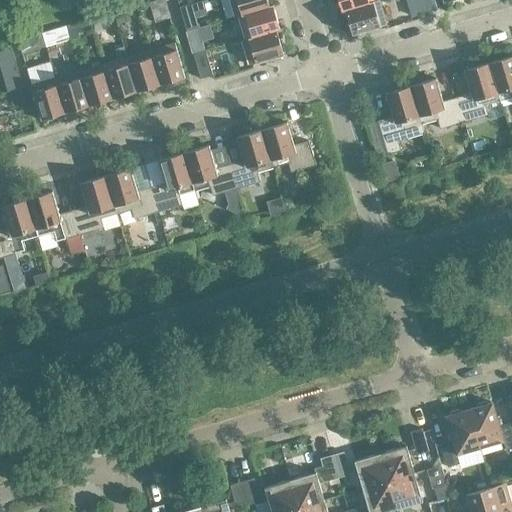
[(156,0),(149,2),(155,22),(167,18),(161,0),(156,0)]
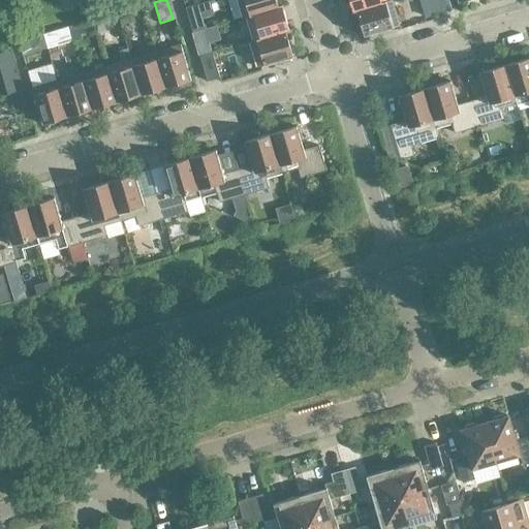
[(278,7),(278,6),(276,0),(238,0),(243,19),(247,18),(247,17),(278,7)]
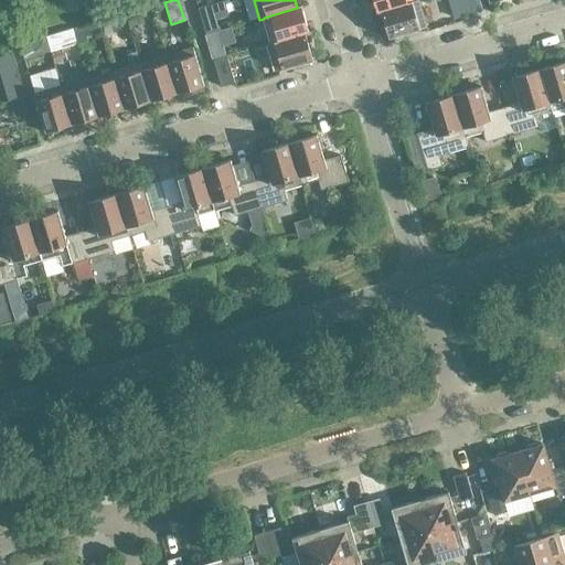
[(372,0),(377,13),(381,12),(414,2),(414,1),(413,0),(372,0)]
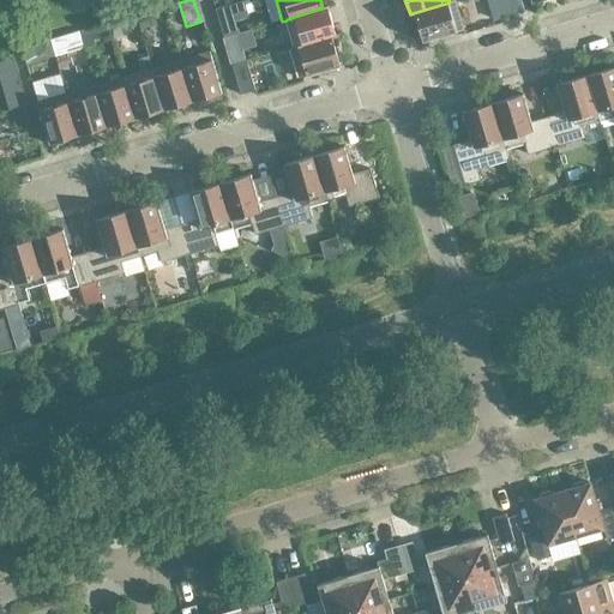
[(455,0),(450,1),(450,2),(414,13),(422,42),(463,30),(455,0)]
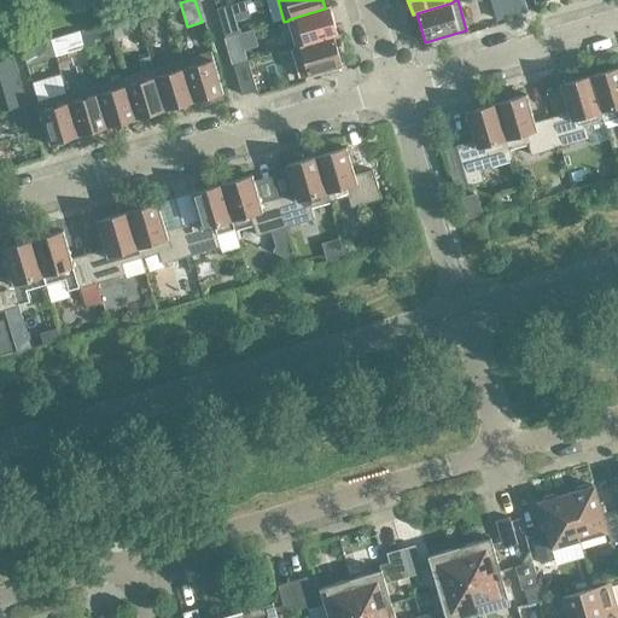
[(528,11),(524,0),(508,0),(513,16),(528,11)]
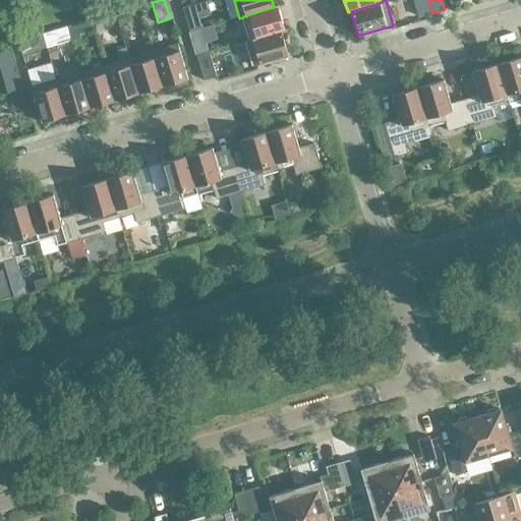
[(193,4),(183,7),(187,21),(197,17),(193,4)]
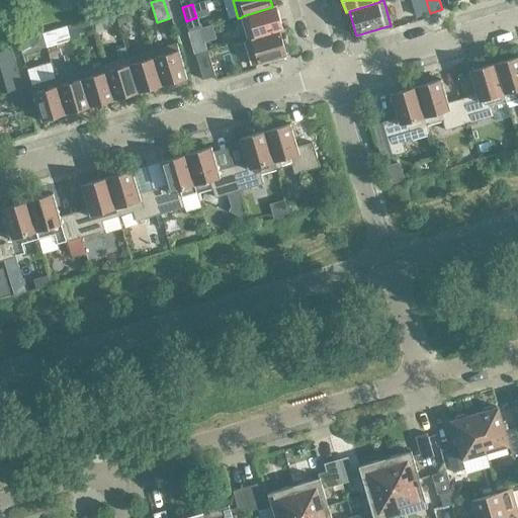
[(276,5),(272,6),(272,7),(242,16),(242,17),(249,39),(249,40),(279,31),(280,31),(283,30),(276,5)]
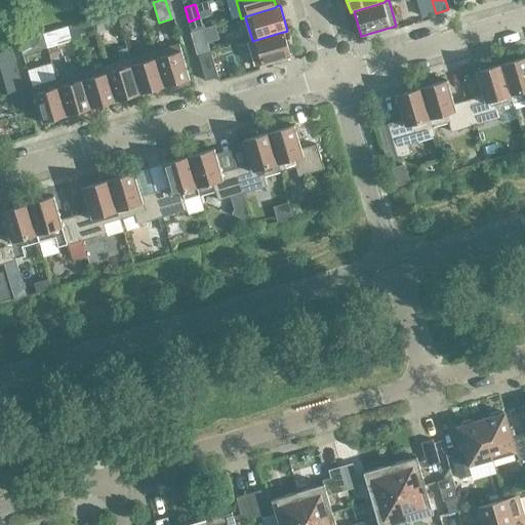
[(117,13),(120,25),(134,22),(130,9),(117,13)]
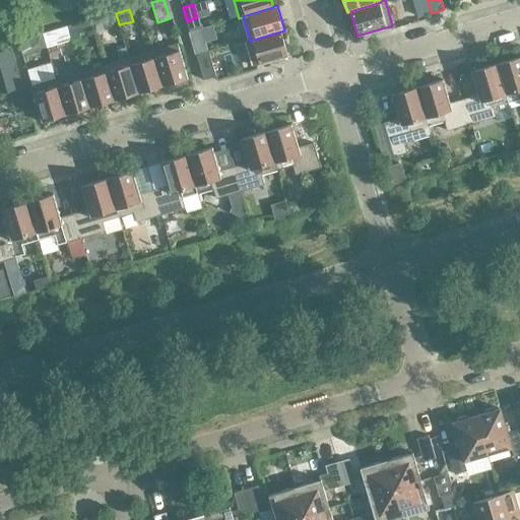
[(91,21),(94,33),(105,29),(102,18),(91,21)]
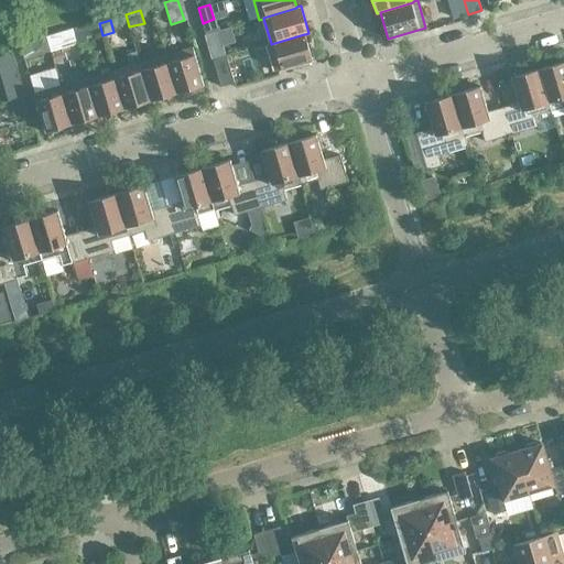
[(73,30),(77,44),(87,41),(83,26),(73,30)]
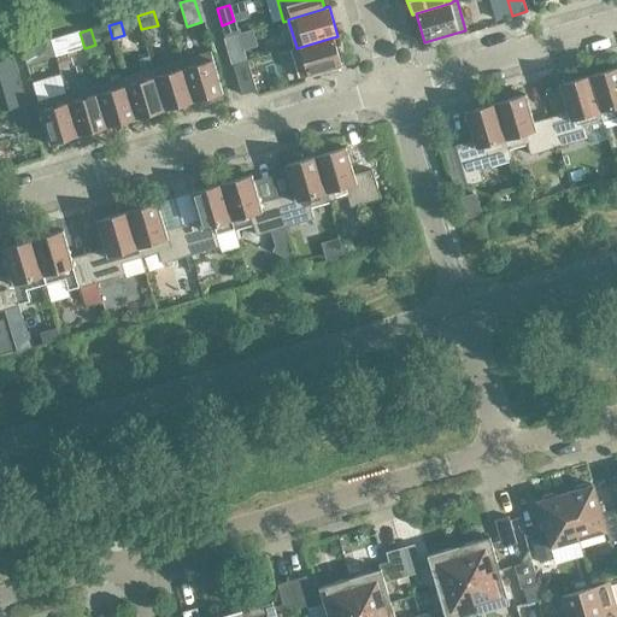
[(84,48),(80,33),(51,41),(56,57),(84,48)]
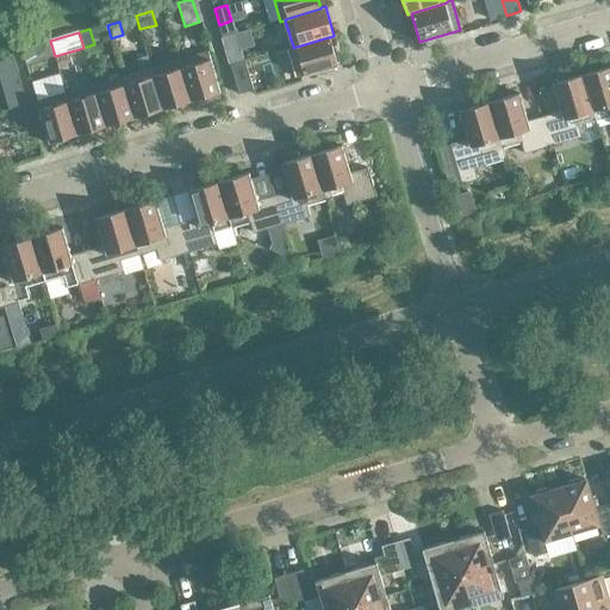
[(223,38),(228,55),(241,50),(236,33),(223,38)]
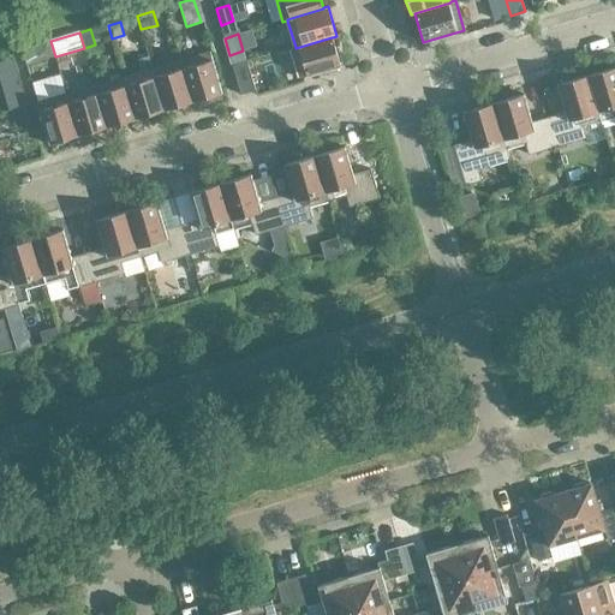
[(341,66),(333,37),(332,37),(296,48),(296,47),(291,48),(299,78),(341,66)]
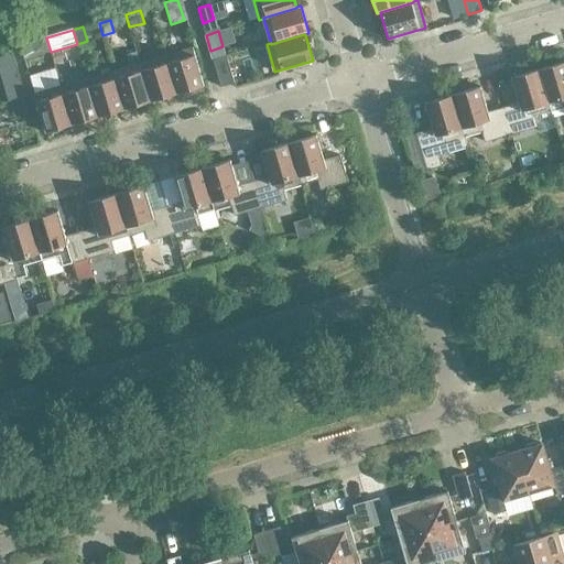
[(51,52),(46,38),(19,45),(23,60),(51,52)]
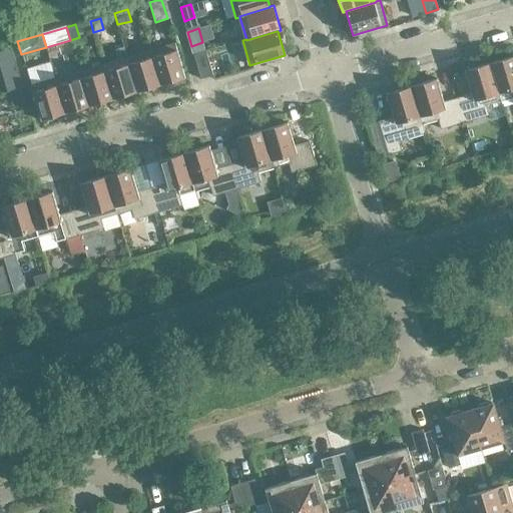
[(174,44),(150,51),(160,85),(185,78),(175,43),(174,44)]
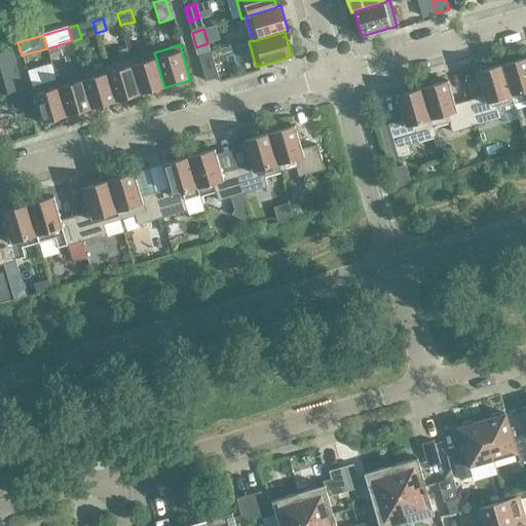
[(120,63),(106,67),(116,102),(141,95),(130,60),(129,60),(126,48),(117,51),(120,63)]
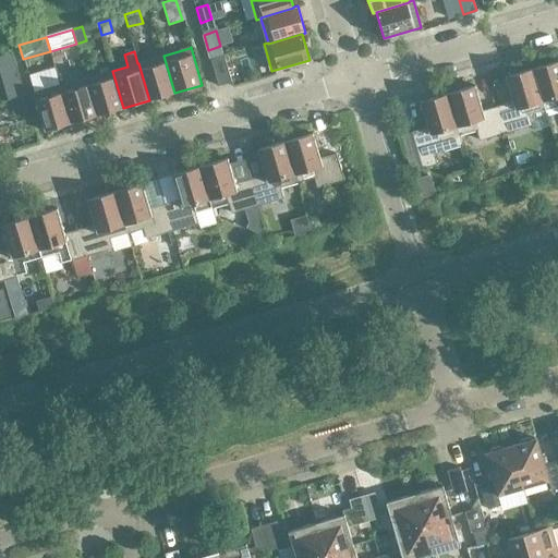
[(149,100),(174,93),(164,56),(138,63),(149,100)]
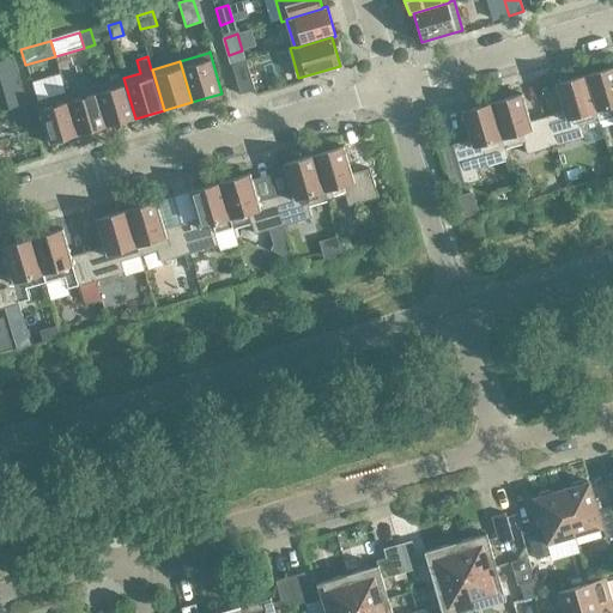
[(246,61),(231,65),(240,95),(255,90),(246,61)]
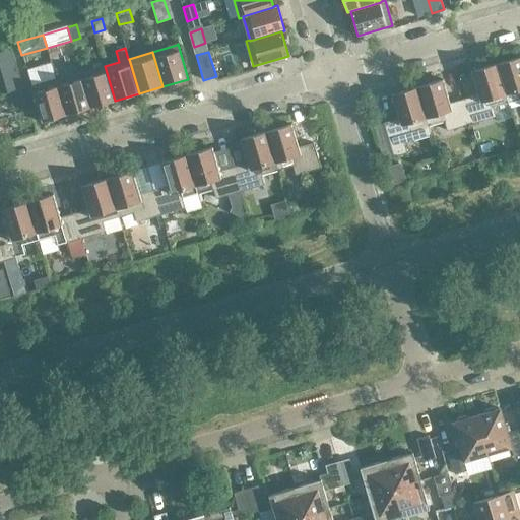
[(519,57),(497,64),(508,103),(519,99),(519,57)]
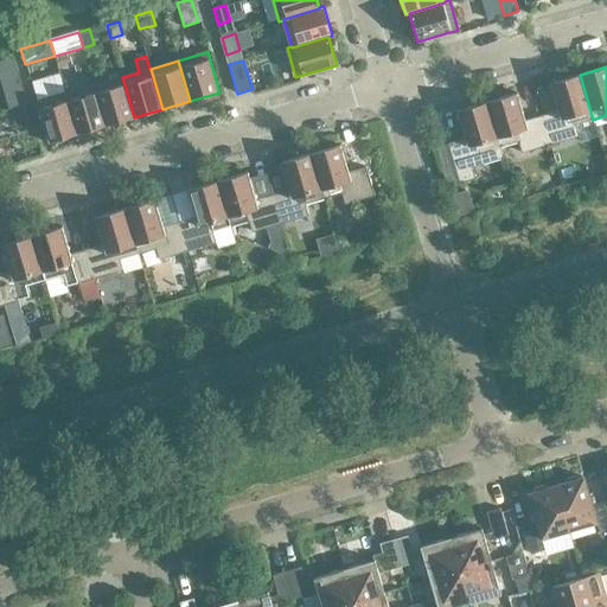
[(541,116),(550,145),(579,136),(575,126),(593,120),(580,75),(549,83),(557,110),(541,116)]
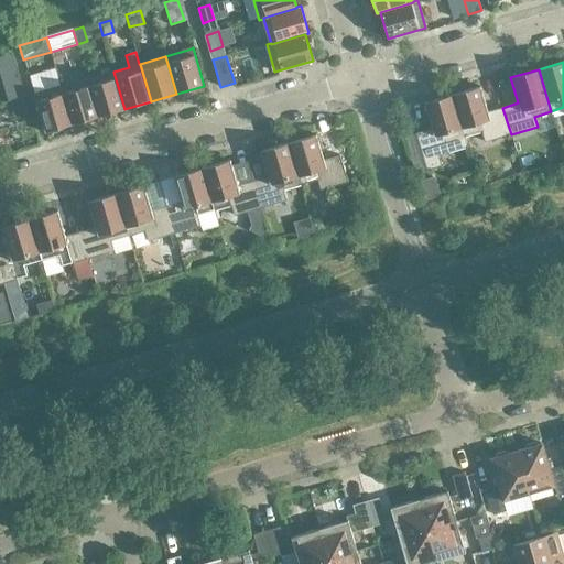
[(98,117),(125,109),(114,72),(87,79),(98,117)]
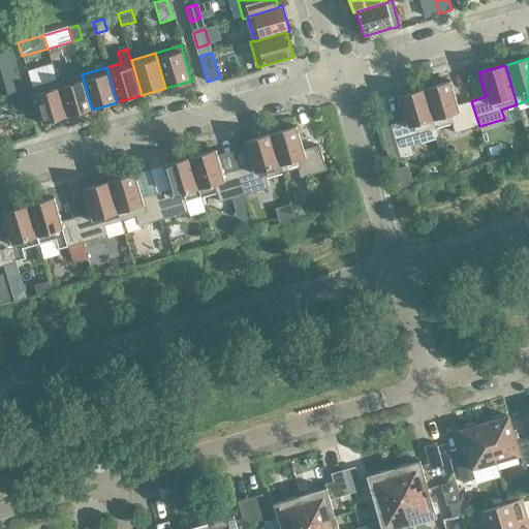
[(67,117),(92,110),(82,74),(57,82),(67,117)]
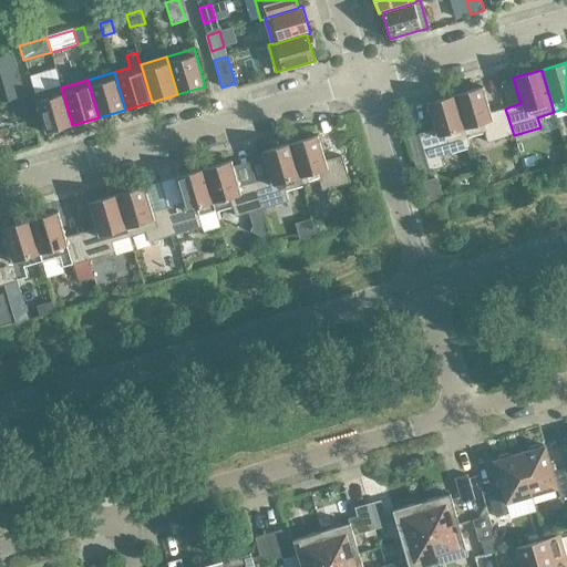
[(72,125),(61,88),(35,95),(34,95),(45,133),(72,125)]
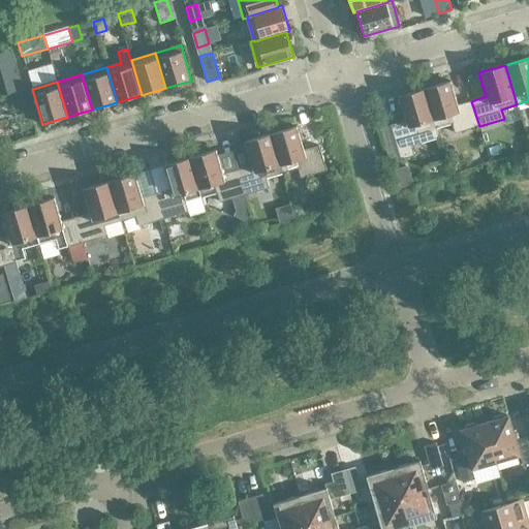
[(424,89),(436,128),(452,124),(455,133),(479,126),(471,101),(457,105),(450,82),(424,89)]
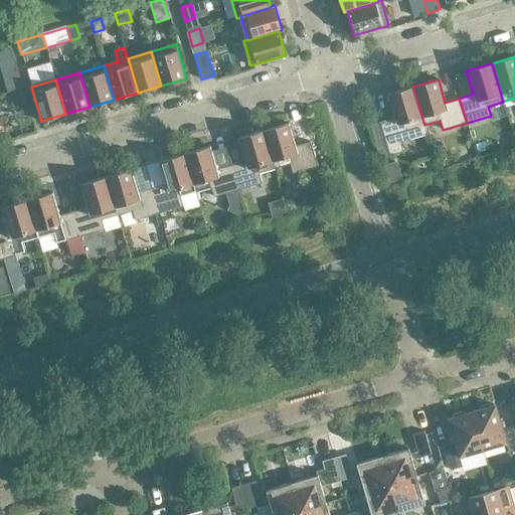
[(424,125),(412,87),(387,94),(394,118),(379,122),(389,156),(402,152),(400,143),(426,135),(424,125)]
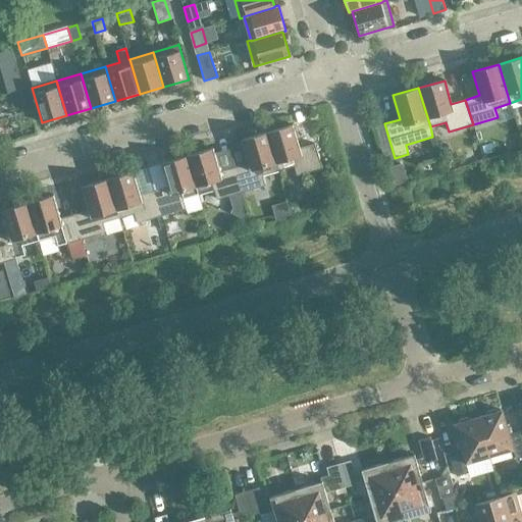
[(16,110),(28,106),(22,90),(11,93),(16,110)]
